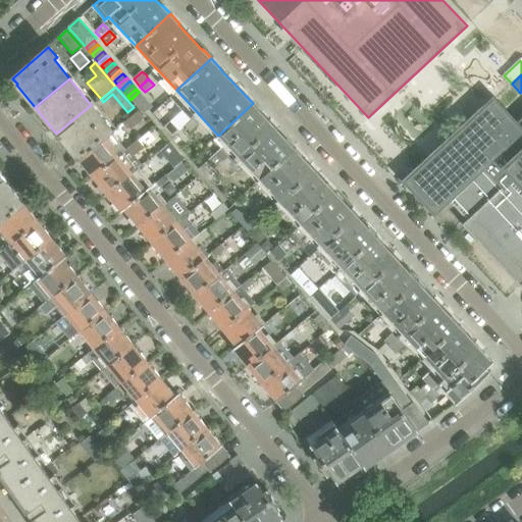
[(139,92),(131,100),(134,103),(142,96),(139,92)]
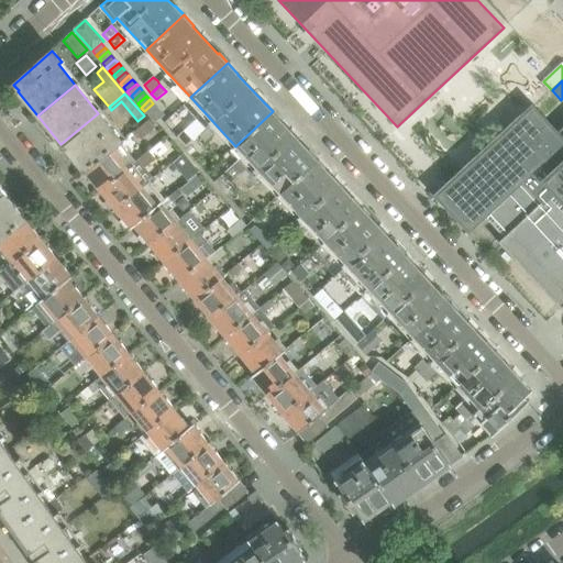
[(153,103),(144,111),(147,116),(157,108),(153,103)]
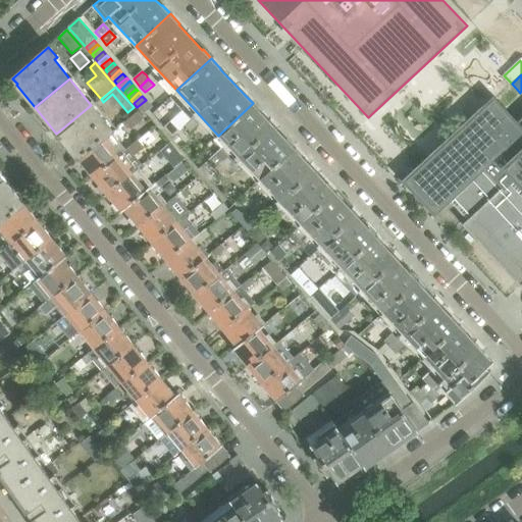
[(472,117),(404,181),(434,214),(435,213),(449,201),(467,220),(463,224),(520,286),(521,284),(521,116),(516,123),(505,111),(492,99),(477,113),(472,117)]
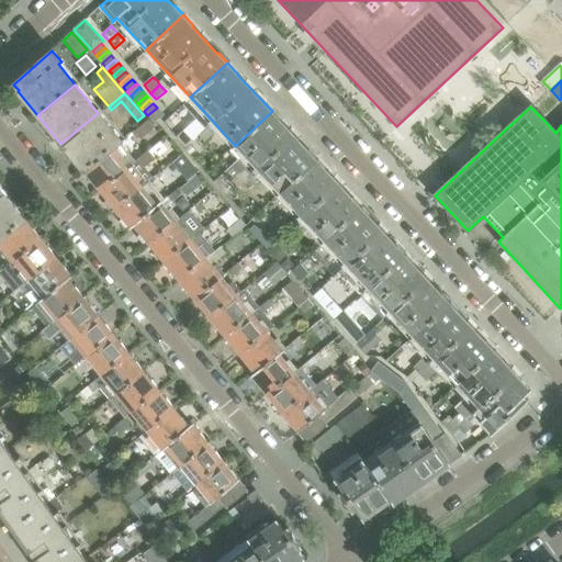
[(157,108),(147,115),(152,120),(160,112),(157,108)]
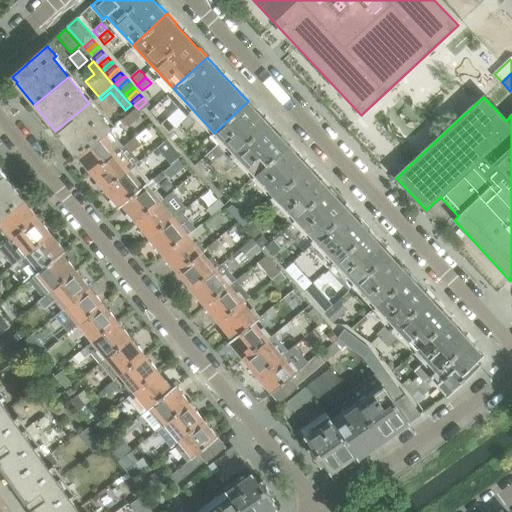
[(288,145),(280,135),(279,136),(256,111),(256,110),(248,101),(214,133),(254,176),(288,145)]
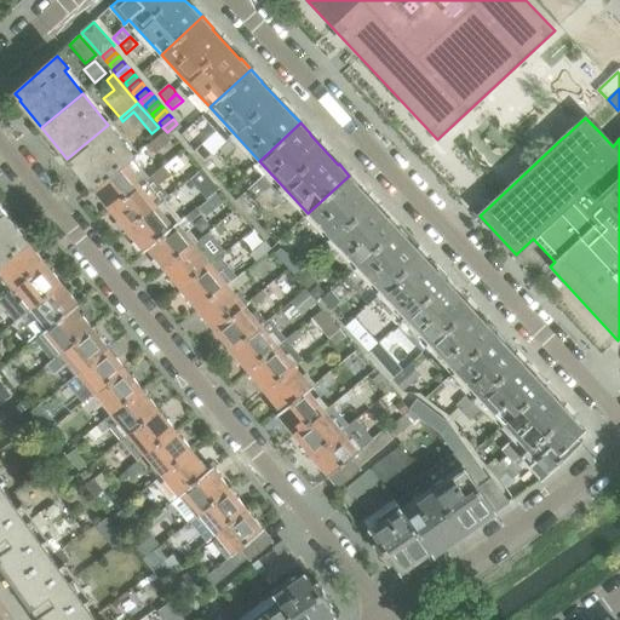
[(177,124),(167,132),(171,136),(181,127),(177,124)]
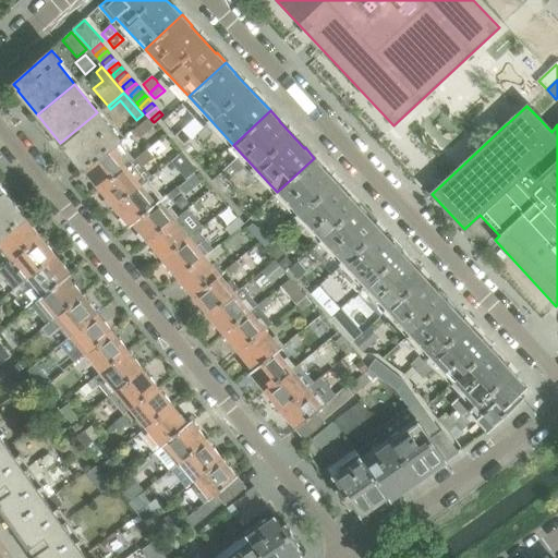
[(83,170),(117,141),(119,140),(97,112),(60,143),(83,170)]
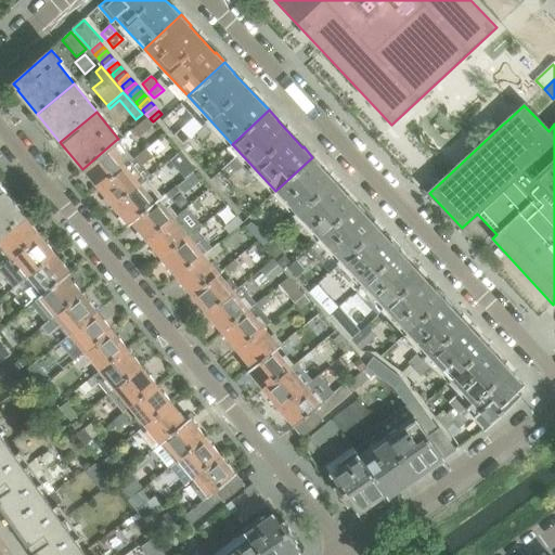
[(140,136),(152,125),(146,118),(134,129),(140,136)]
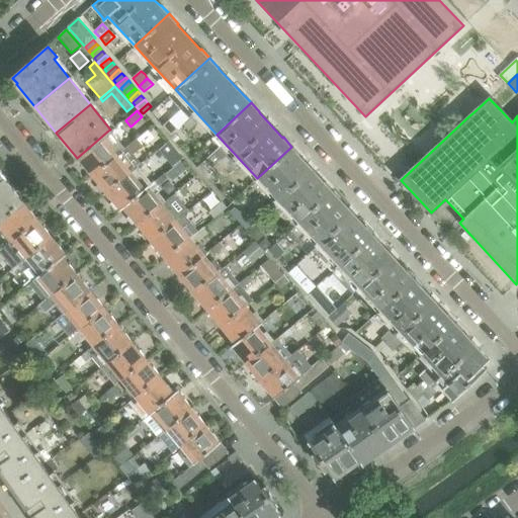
[(182,125),(190,117),(184,111),(176,119),(182,125)]
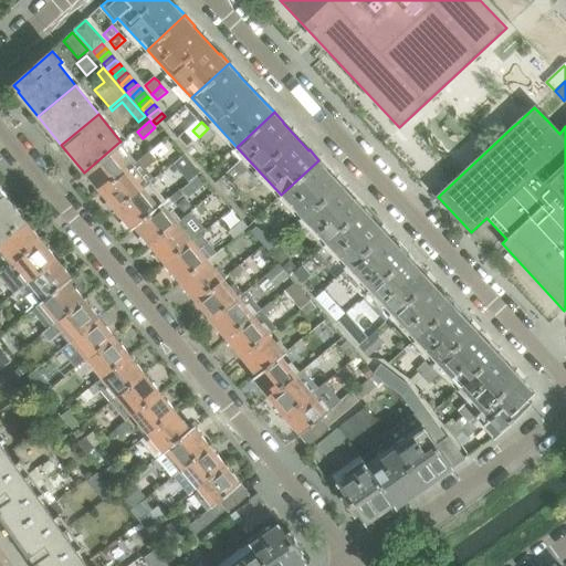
[(206,144),(215,135),(208,128),(199,137),(206,144)]
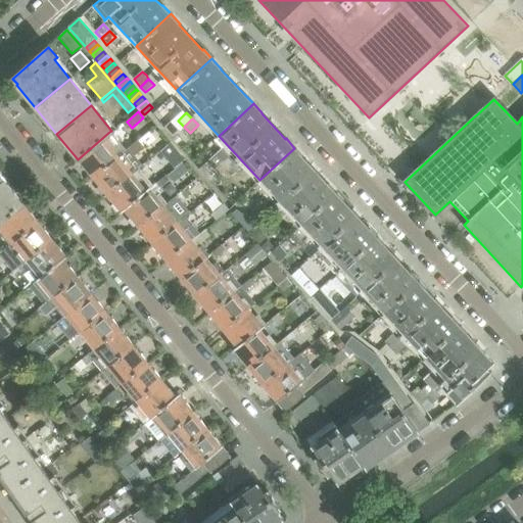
[(119,156),(125,151),(125,150),(109,132),(78,159),(93,178),(119,156)]
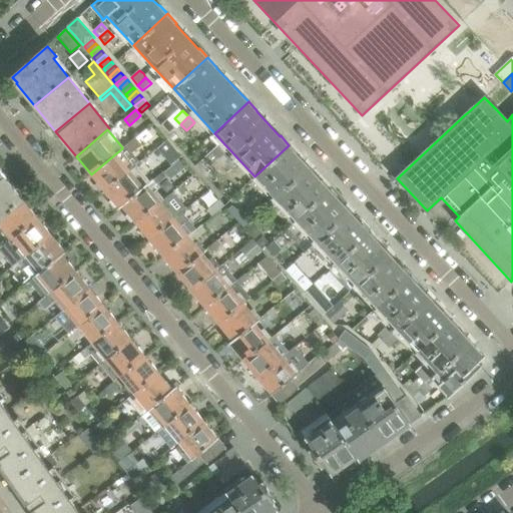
[(181,157),(167,140),(157,147),(164,150),(174,162),(181,157)]
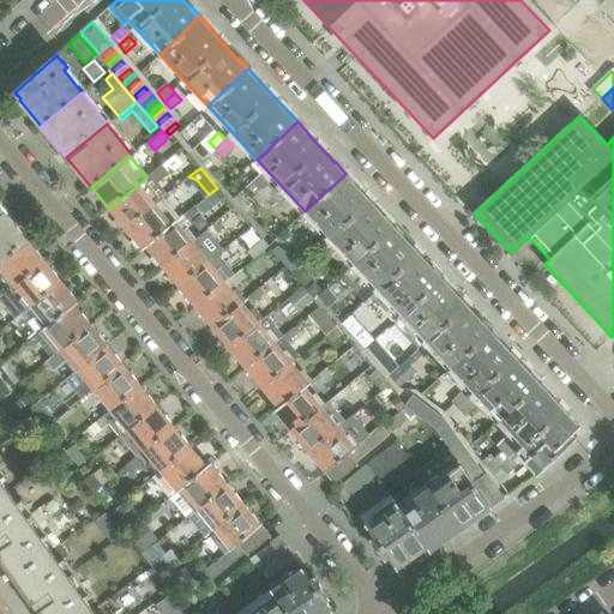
[(151,184),(162,175),(156,169),(146,176),(146,178),(151,184)]
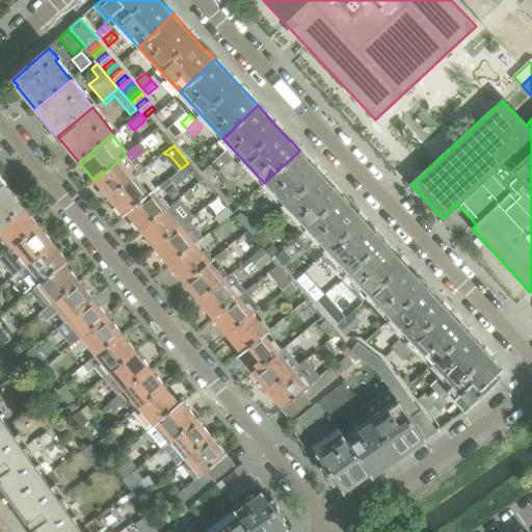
[(331,186),(320,174),(308,160),(309,160),(299,151),(264,183),(306,229),(342,195),(333,186),(331,186)]
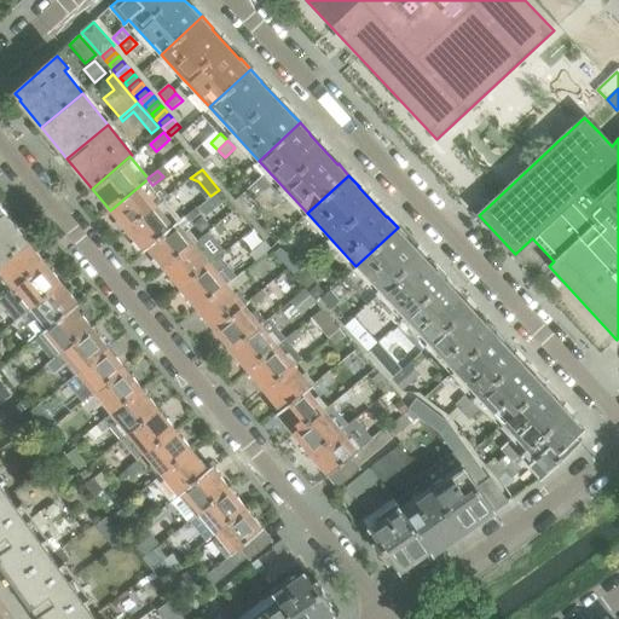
[(126,231),(160,203),(151,192),(148,195),(140,185),(110,210),(126,231)]
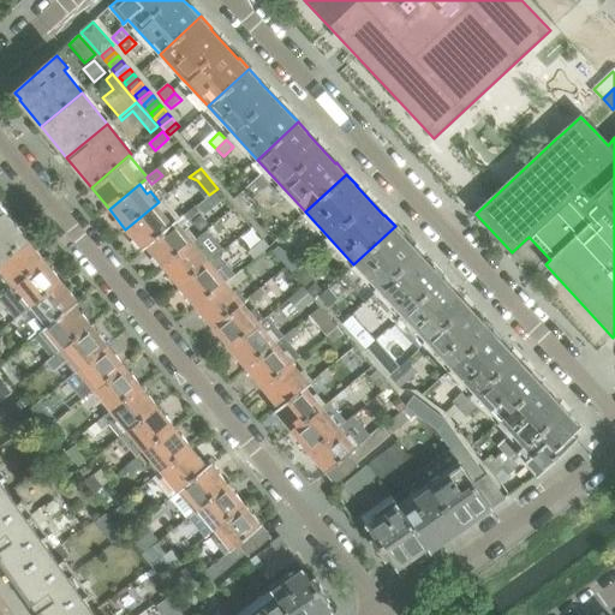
[(264,201),(275,192),(268,184),(252,197),(245,189),(233,199),(248,215),(264,201)]
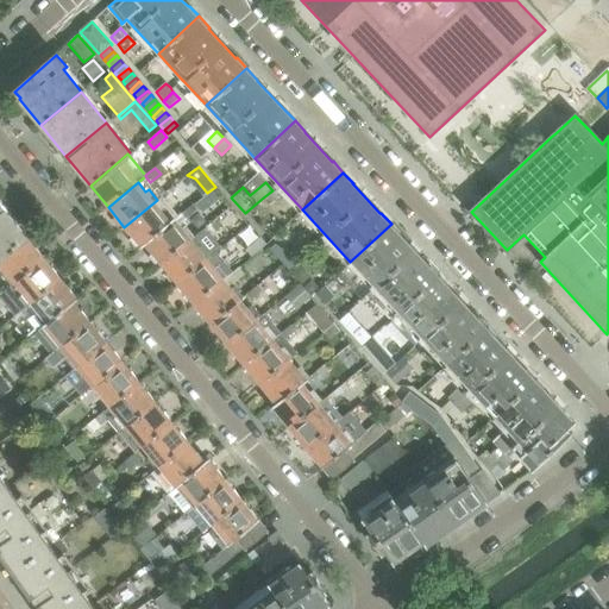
[(269,207),(278,198),(272,190),(262,199),(269,207)]
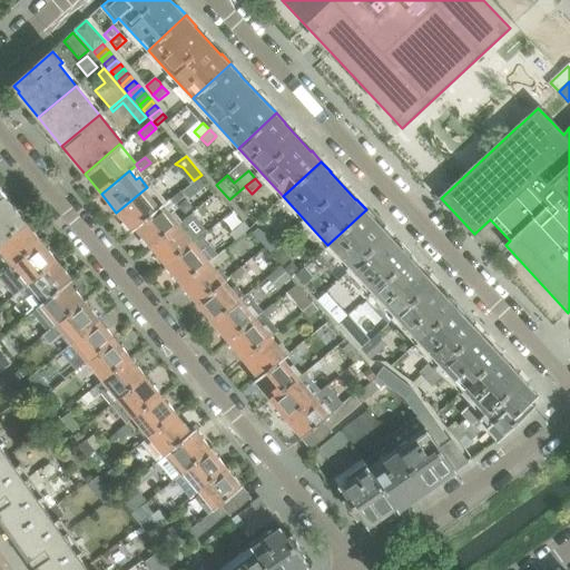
[(133,232),(136,228),(166,204),(150,185),(147,187),(116,213),(133,232)]
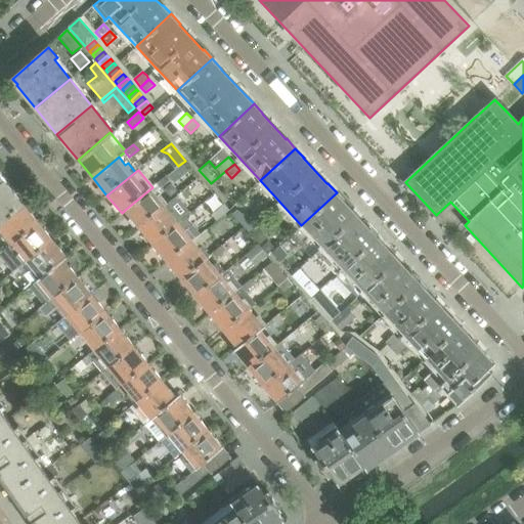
[(138,227),(165,206),(157,195),(160,189),(170,181),(166,176),(153,187),(125,210),(138,227)]
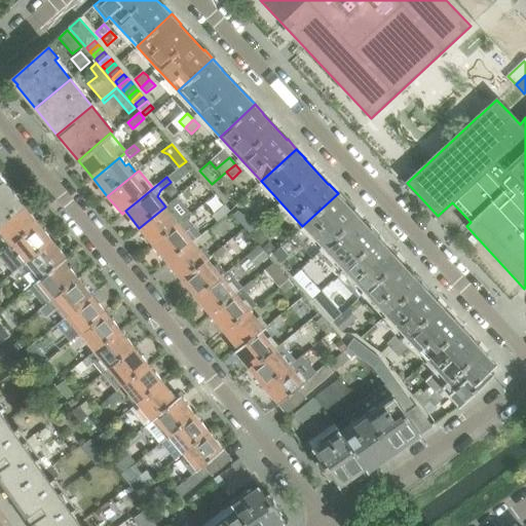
[(0,224),(24,205),(1,179),(0,180),(0,224)]
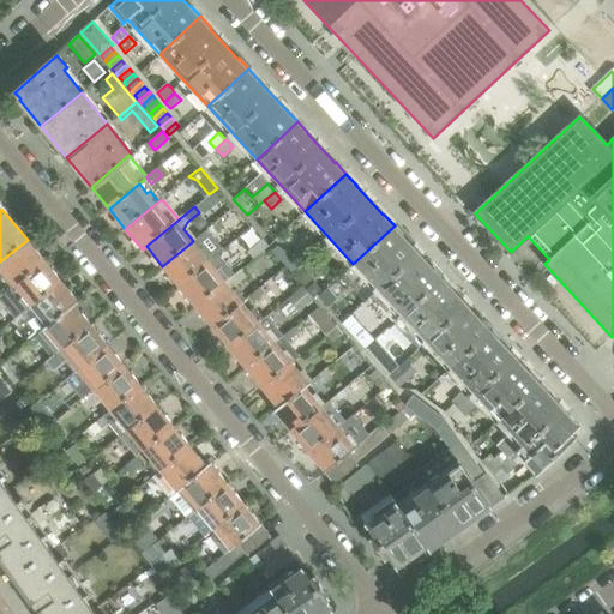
[(432,268),(417,252),(404,238),(395,226),(353,264),(378,290),(371,296),(395,321),(443,278),(432,266),(432,268)]
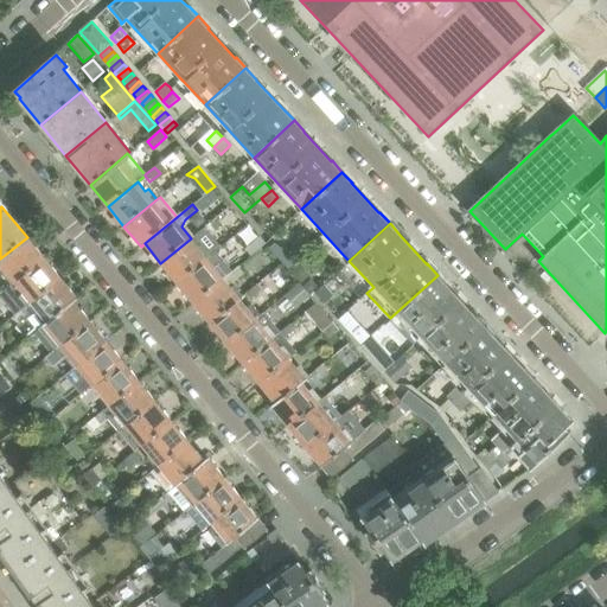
[(177,283),(208,257),(198,247),(204,242),(202,240),(212,230),(208,224),(191,238),(160,263),(177,283)]
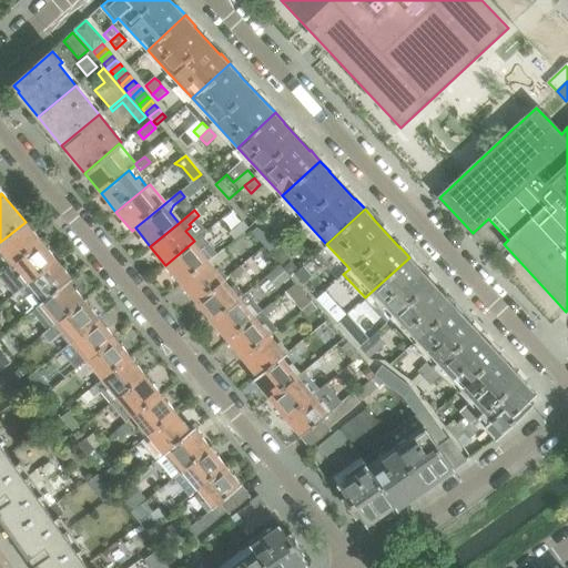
[(237,222),(236,221),(240,219),(233,211),(217,223),(225,233),(237,222)]
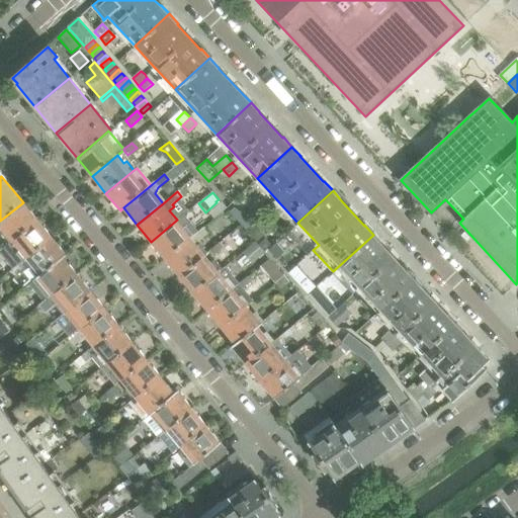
[(12,241),(37,221),(23,202),(0,221),(0,234),(4,232),(12,241)]
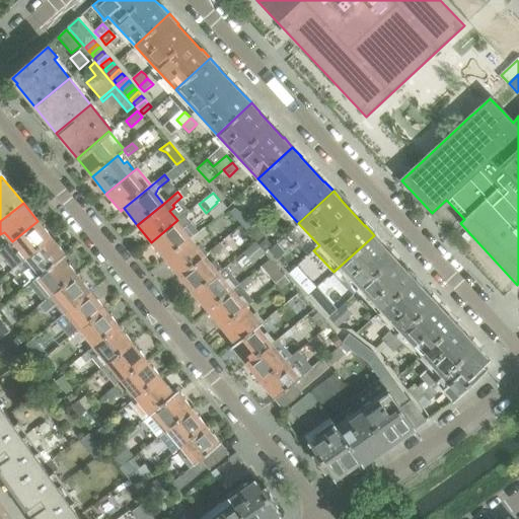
[(251,225),(240,212),(240,213),(234,209),(230,212),(246,230),(251,225)]
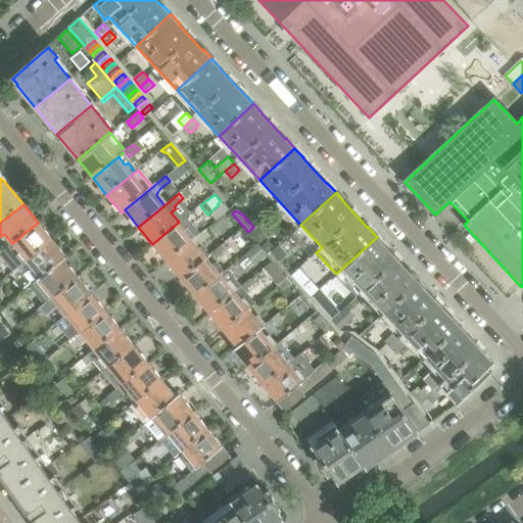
[(242,228),(230,214),(224,219),(231,228),(229,230),(234,235),(242,228)]
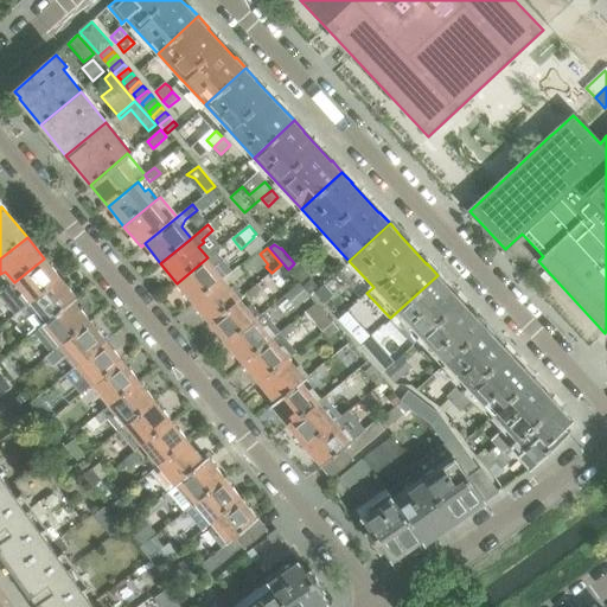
[(193,304),(223,278),(208,257),(177,283),(193,304)]
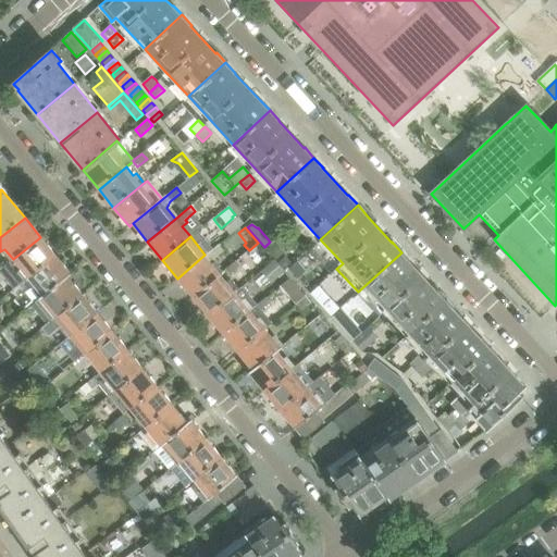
[(28,277),(54,256),(40,237),(13,259),(28,277)]
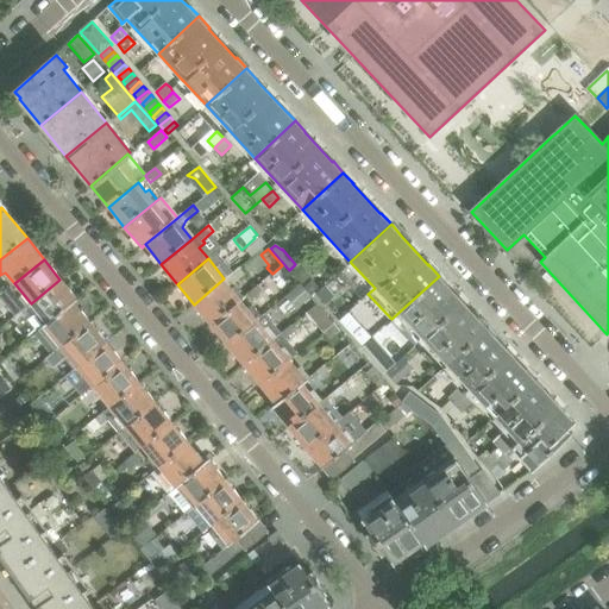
[(309,278),(296,264),(289,270),(302,284),(309,278)]
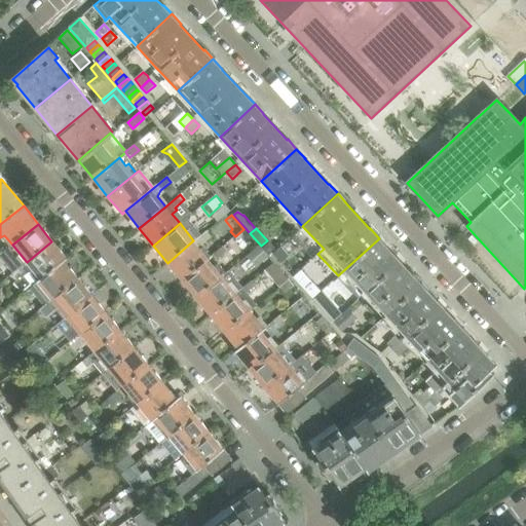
[(182,279),(208,258),(199,247),(211,237),(205,231),(194,241),(193,240),(167,263),(182,279)]
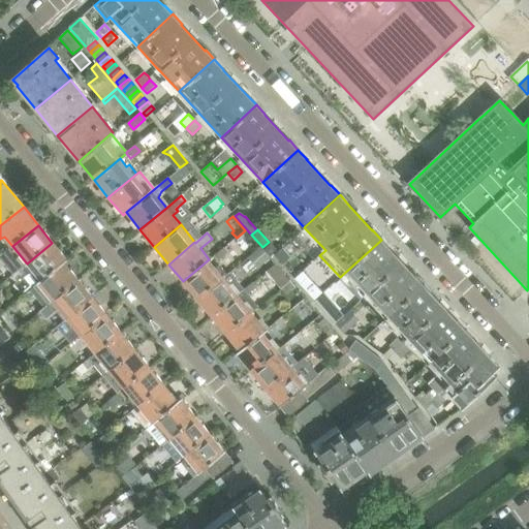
[(413,275),(402,262),(390,250),(391,249),(381,240),(340,277),(339,278),(361,302),(367,294),(387,317),(423,284),(414,275),(413,275)]
